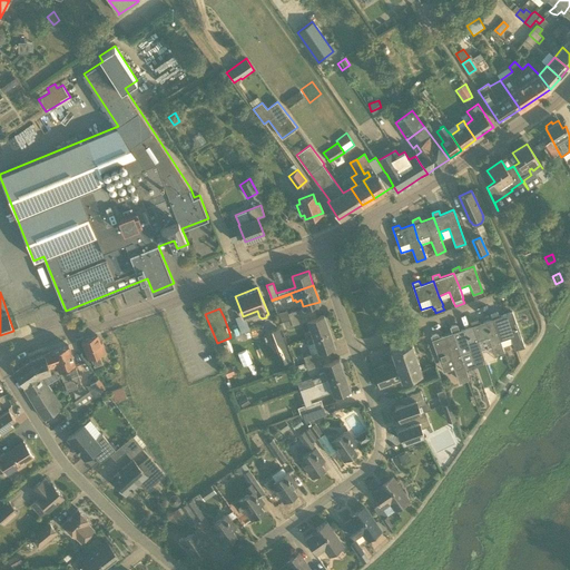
[(303,314),(301,308),(287,313),(287,311),(278,313),(282,322),(303,314)]
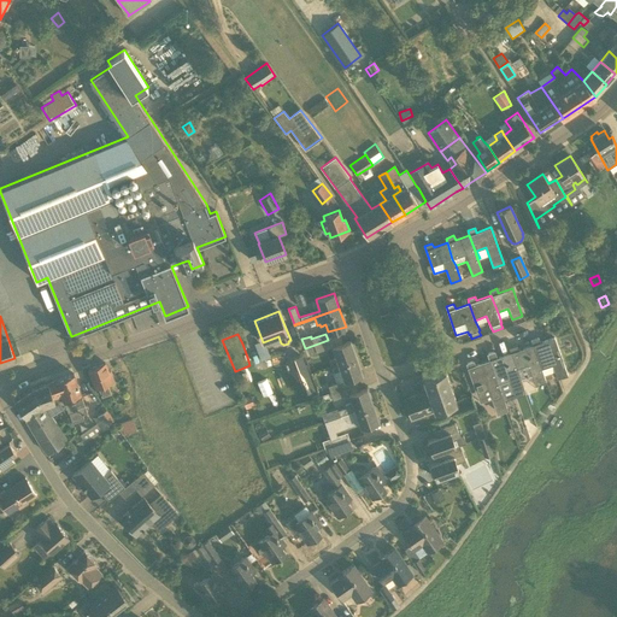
[(568,374),(554,338),(540,342),(539,338),(530,340),(545,382),(546,381),(541,368),(552,364),(557,377),(568,374)]
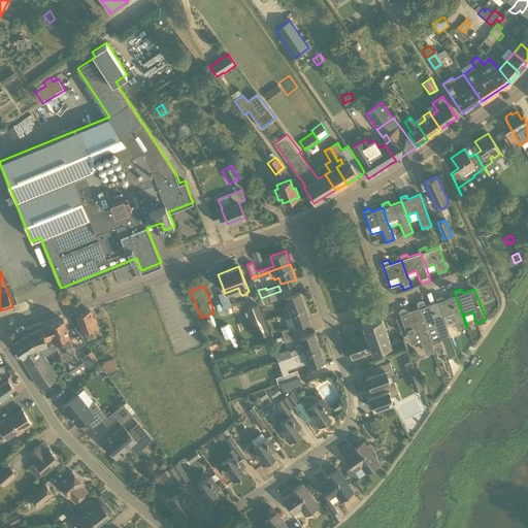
[(265,304),(283,297),(281,291),(261,298),(263,298),(265,304)]
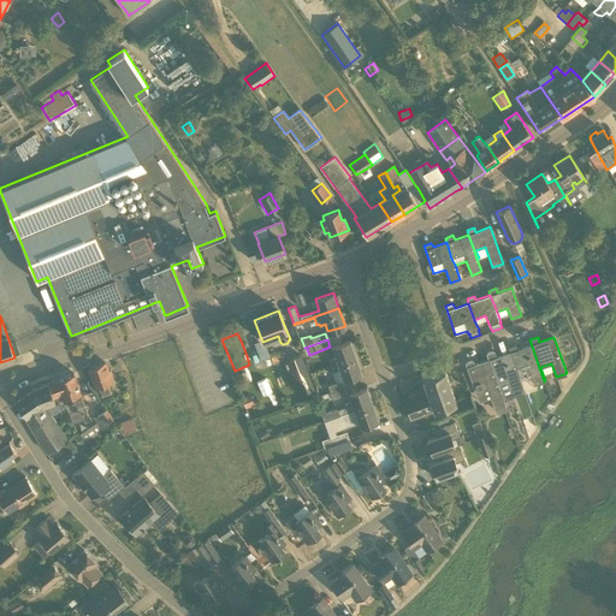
[(331,363),(355,355),(350,339),(332,345),(336,356),(330,359),(331,363)]
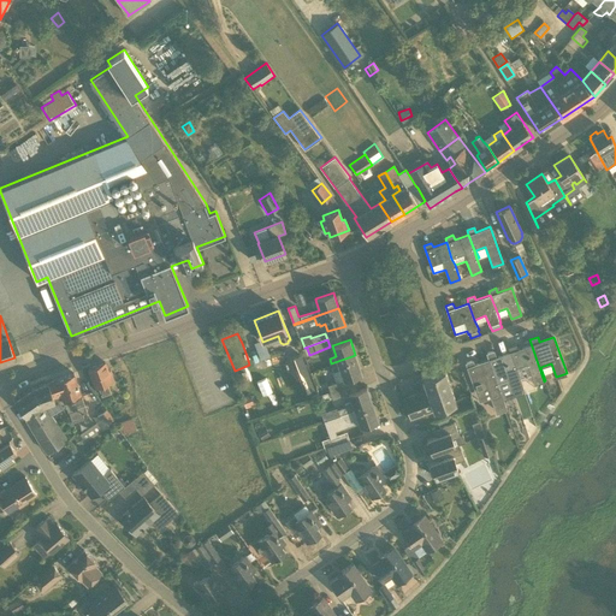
[(516,367),(516,368),(527,363),(529,369),(534,385),(544,381),(529,339),(531,344),(517,349),(516,344),(508,348),(510,353),(516,367)]
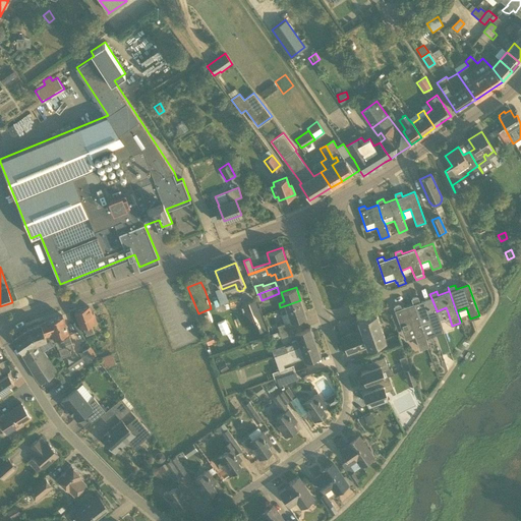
[(437,310),(431,298),(419,302),(418,298),(411,300),(413,304),(417,317),(420,325),(429,321),(433,332),(443,329),(438,316),(437,311),(437,310)]
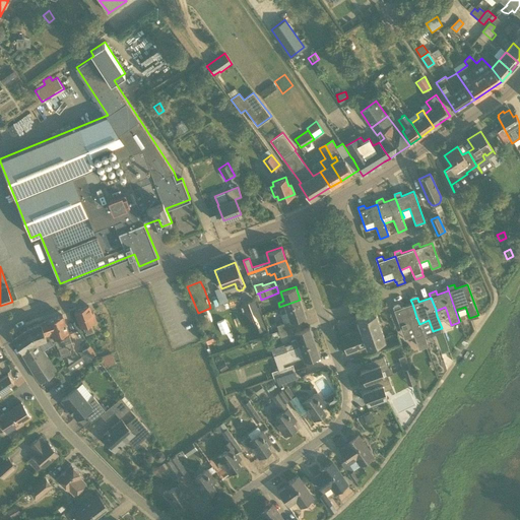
[(255,300),(244,304),(254,332),(265,328),(255,300)]
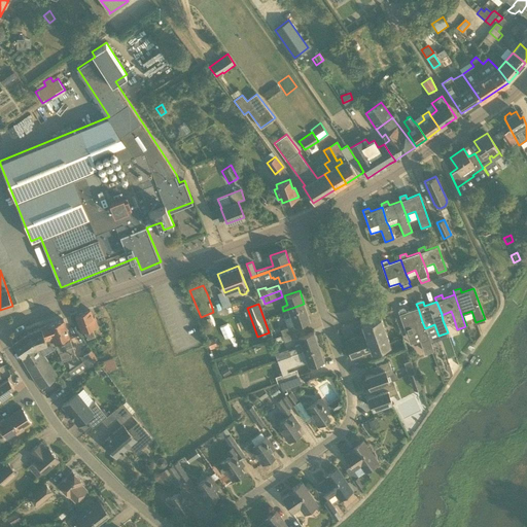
[(274,338),(294,330),(291,324),(309,319),(304,304),(283,311),(285,318),(284,318),(287,327),(273,332),(274,338)]
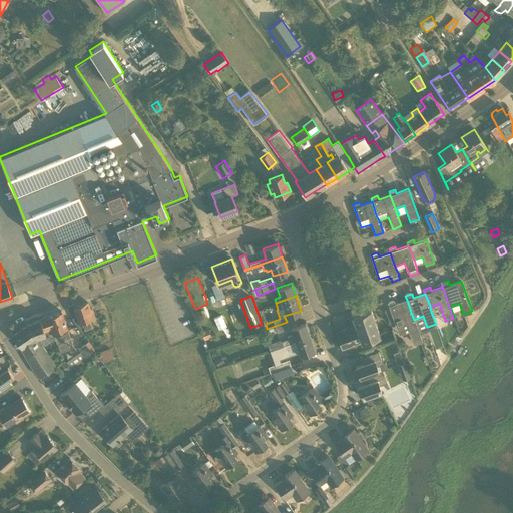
[(411,313),(407,300),(395,304),(394,300),(388,303),(394,319),(403,316),(409,333),(418,330),(414,320),(411,313)]
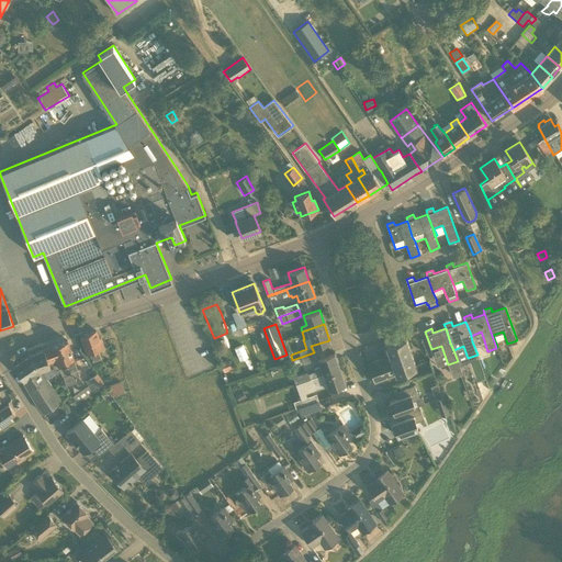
[(100,337),(99,338),(96,330),(81,336),(88,353),(89,353),(92,362),(100,359),(97,350),(104,348),(100,337)]
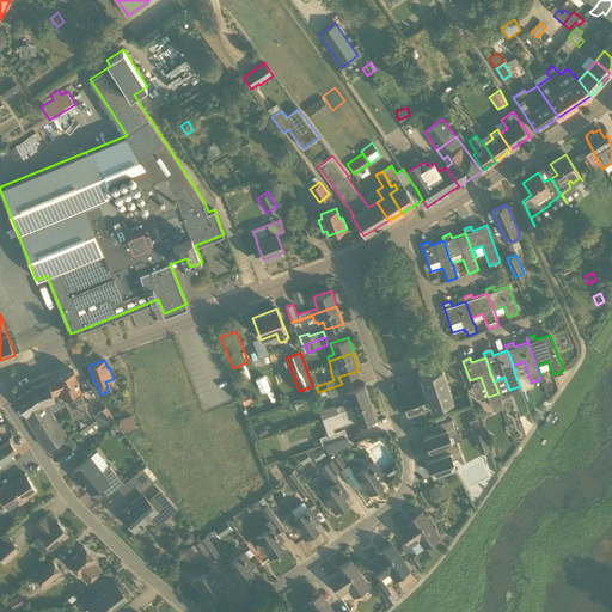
[(408,415),(453,398),(442,368),(420,375),(424,387),(402,397),(408,415)]
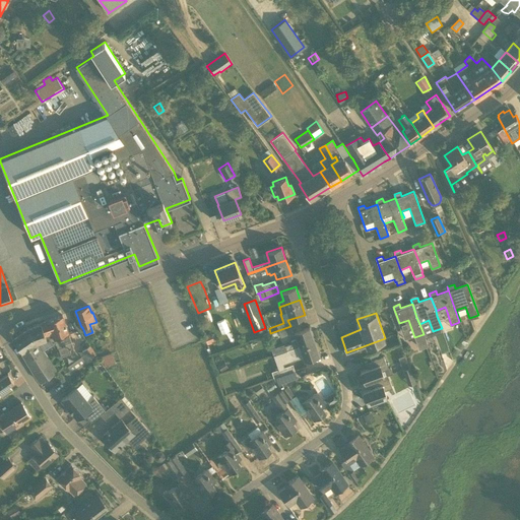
[(73,347),(62,315),(41,323),(45,335),(47,334),(53,344),(56,343),(57,347),(58,347),(61,355),(70,352),(69,348),(73,347)]
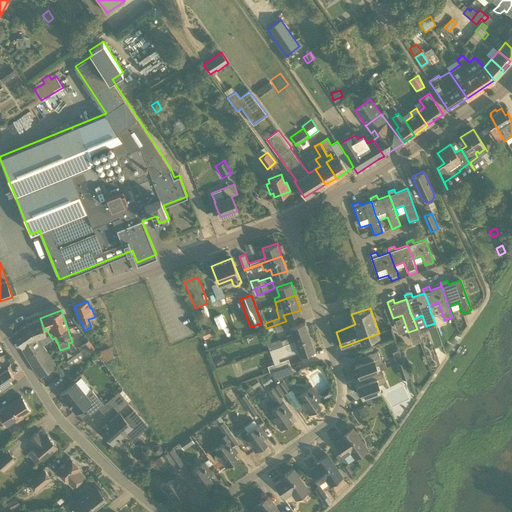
[(44,330),(40,318),(28,322),(34,337),(40,344),(45,351),(48,349),(45,344),(52,339),(46,329),(44,330)]
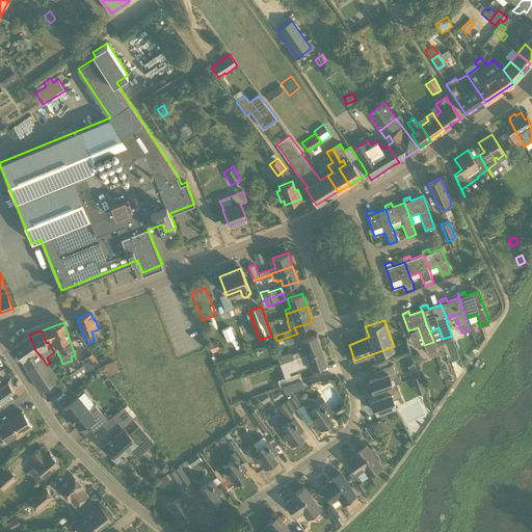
[(299,340),(297,334),(276,341),(277,342),(286,339),(288,345),(299,340)]
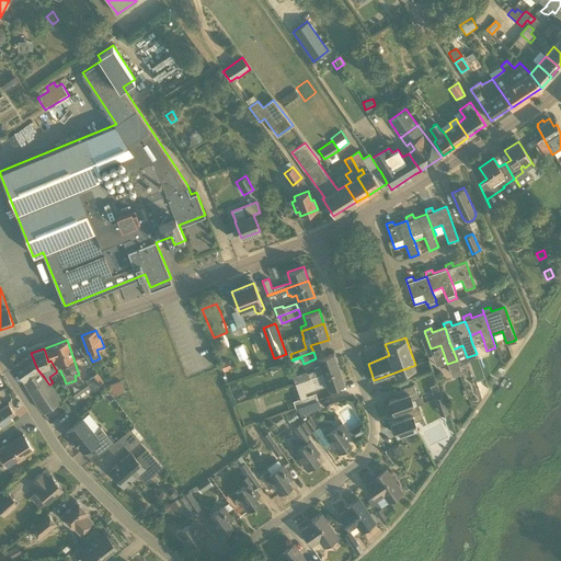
[(59,400),(49,385),(44,377),(37,369),(31,353),(30,353),(13,364),(24,380),(23,380),(35,401),(43,412),(59,400)]
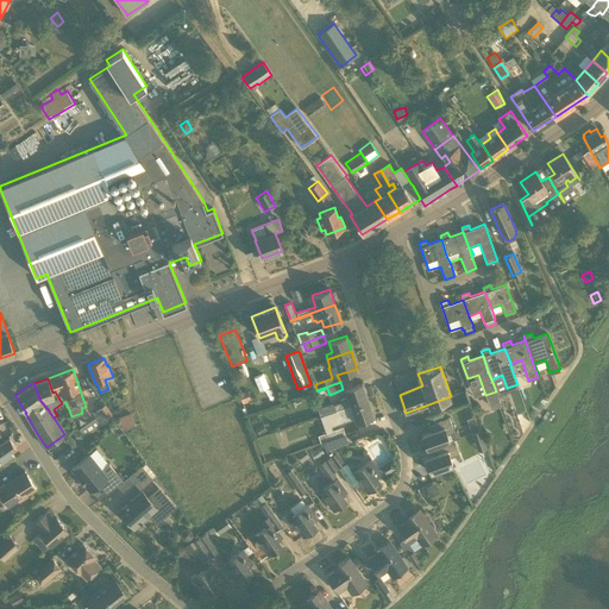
[(336,410),(344,408),(344,407),(351,405),(368,399),(362,383),(345,389),(347,397),(341,400),(341,401),(333,405),(336,410)]
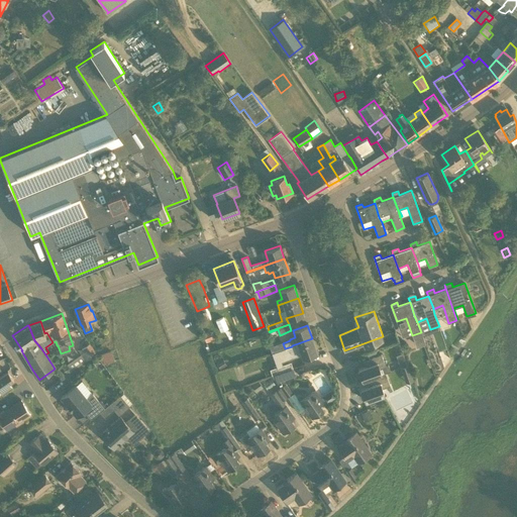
[(209,331),(203,334),(206,342),(213,339),(209,331)]
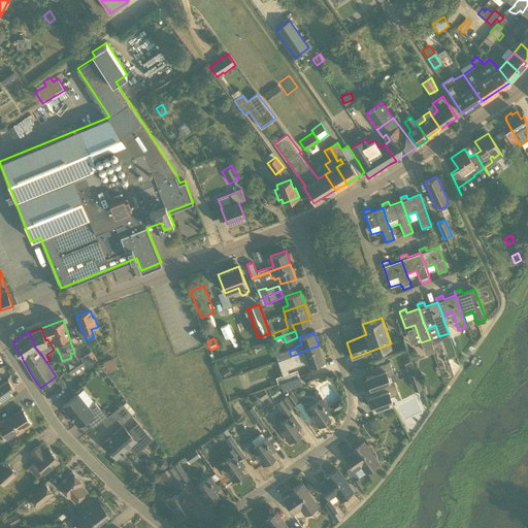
[(319,345),(304,351),(309,366),(324,360),(319,345)]
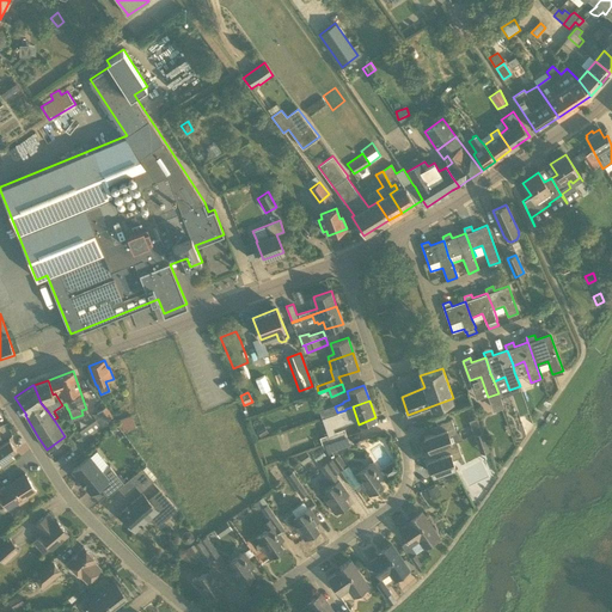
[(112,417),(105,408),(95,415),(102,428),(109,423),(108,421),(112,417)]
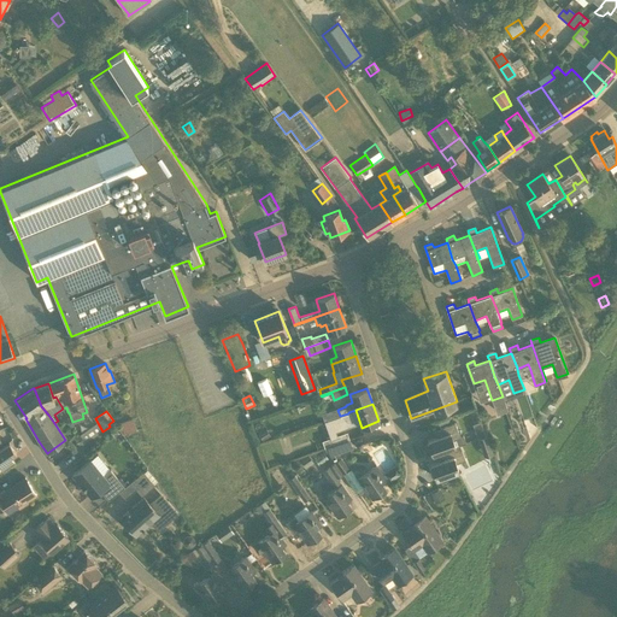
[(117,424),(124,435),(136,430),(133,419),(117,424)]
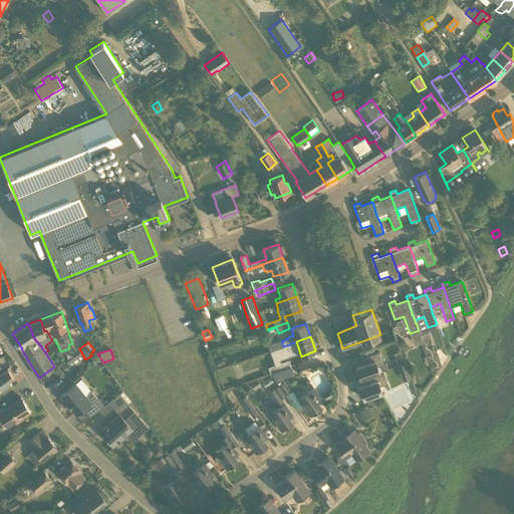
[(394,352),(398,362),(404,360),(400,350),(394,352)]
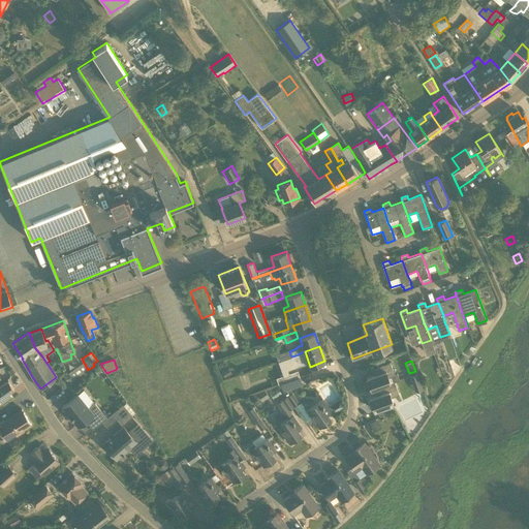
[(379,386),(391,382),(395,381),(399,379),(397,373),(395,374),(391,363),(377,367),(379,373),(367,378),(368,380),(366,381),(368,387),(370,387),(371,390),(379,386)]
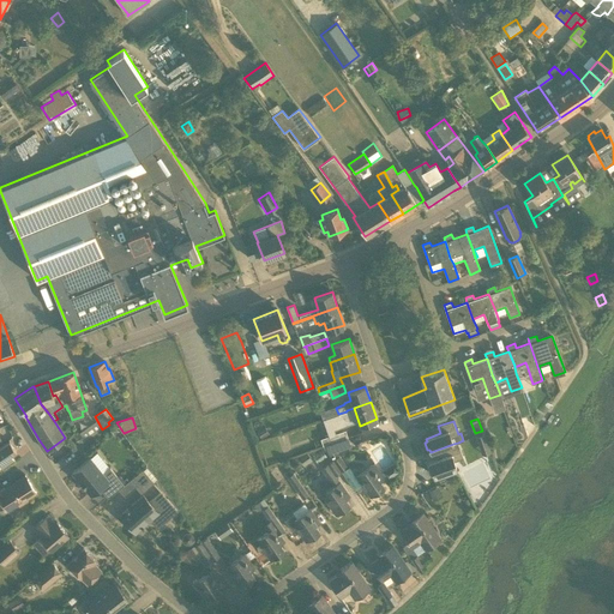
[(265,427),(257,433),(262,439),(270,433),(265,427)]
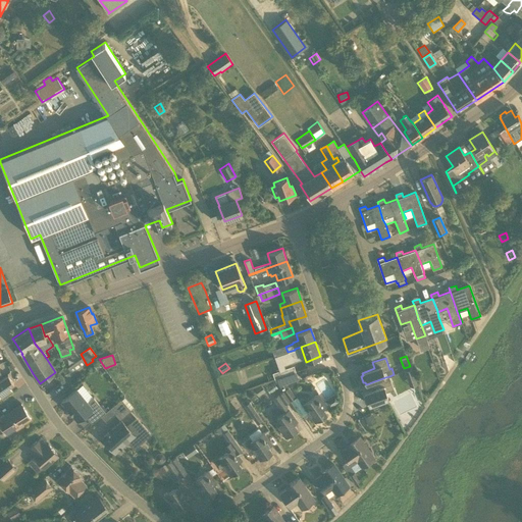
[(283,376),(296,372),(294,366),(281,370),(273,373),(275,379),(283,376)]
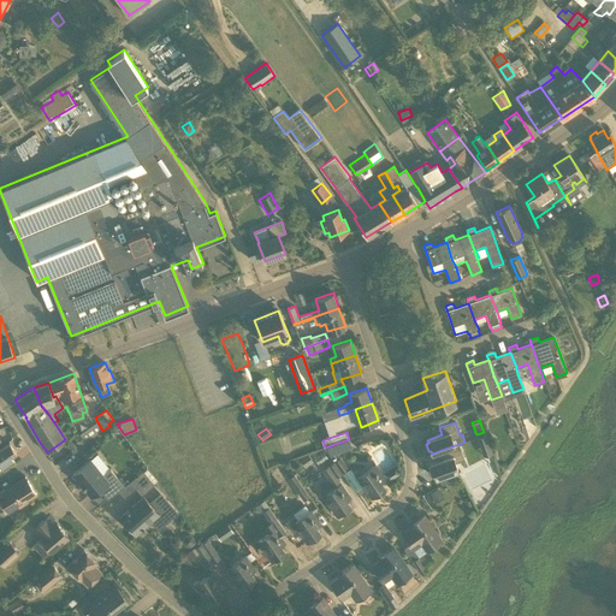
[(78,433),(73,437),(80,445),(84,443),(78,433)]
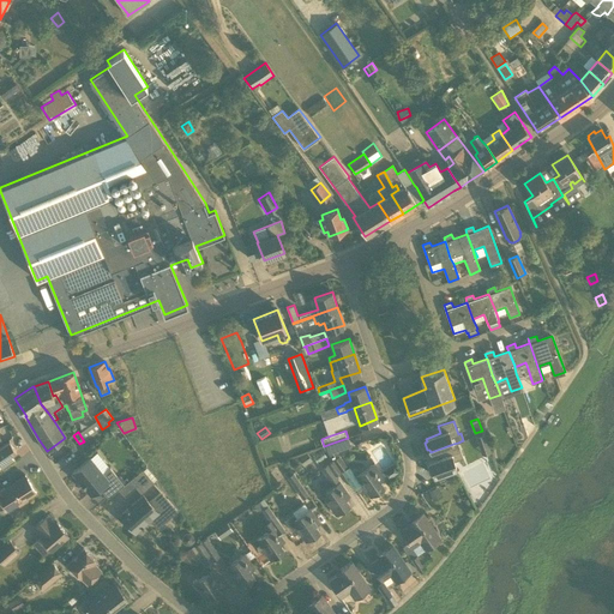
[(479,447),(488,444),(485,433),(475,437),(479,447)]
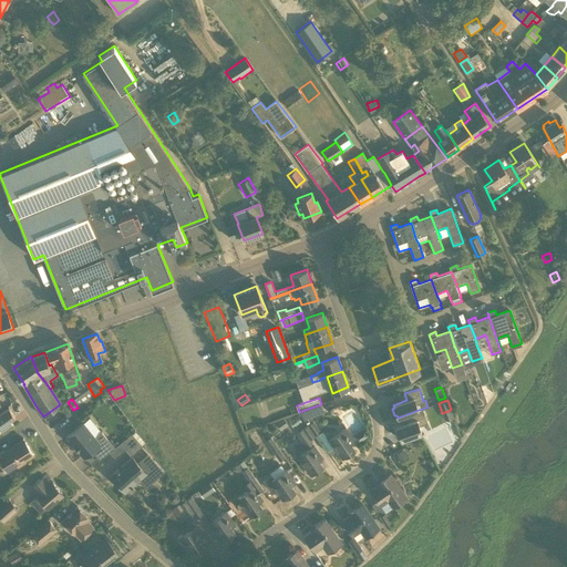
[(321,432),(310,418),(323,412),(321,404),(308,409),(299,412),(308,425),(316,435),(328,453),(334,447),(342,459),(354,450),(350,443),(354,441),(346,428),(328,440),(322,432),(321,432)]
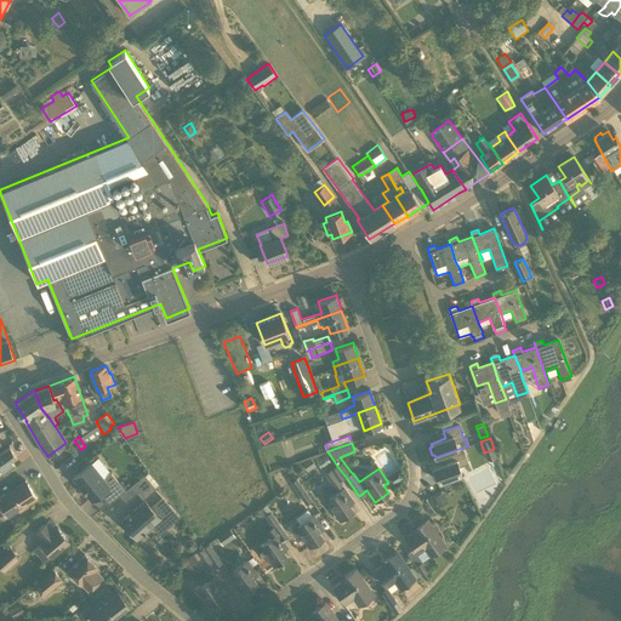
[(10,445),(0,451),(0,469),(3,474),(15,466),(11,460),(17,456),(10,445)]
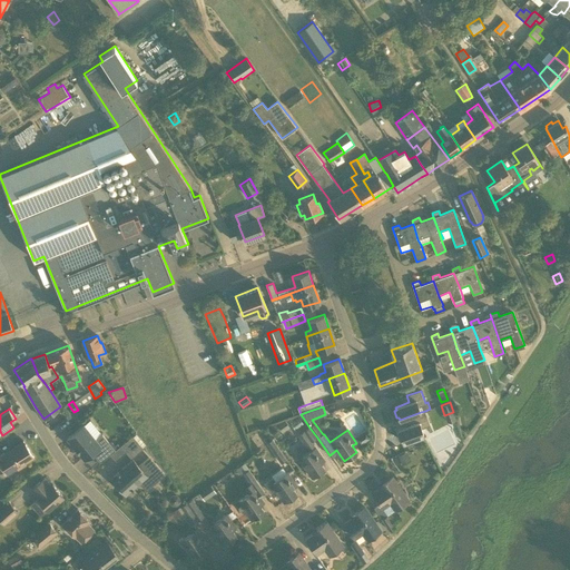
[(403,442),(423,434),(421,429),(430,425),(425,411),(421,412),(409,416),(412,424),(397,429),(399,432),(397,433),(400,440),(402,439),(403,442)]
